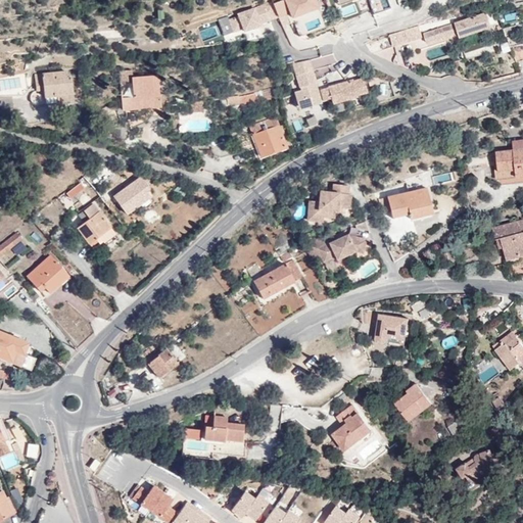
[(289,22),(282,0),(275,0),(272,1),(279,26),(289,22)]
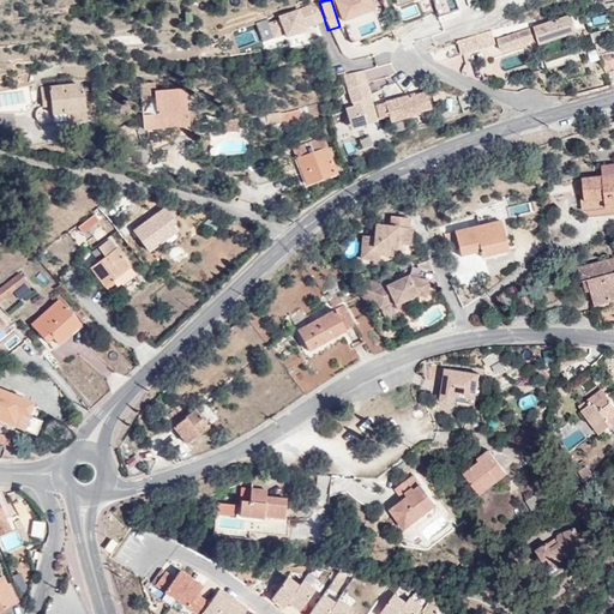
[(369,0),(332,0),(342,24),(374,12),(369,0)]
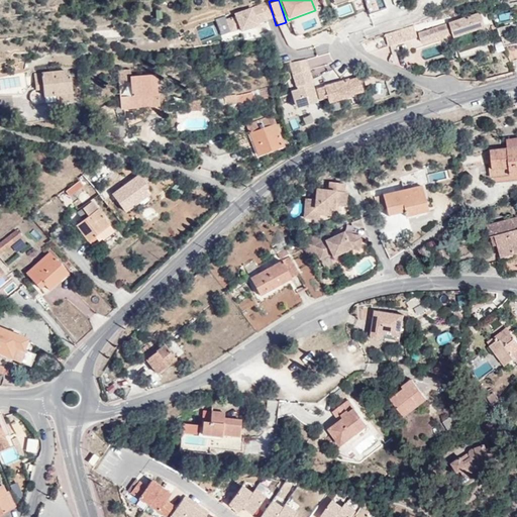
[(382,0),(364,0),(368,13),(385,9),(382,0)]
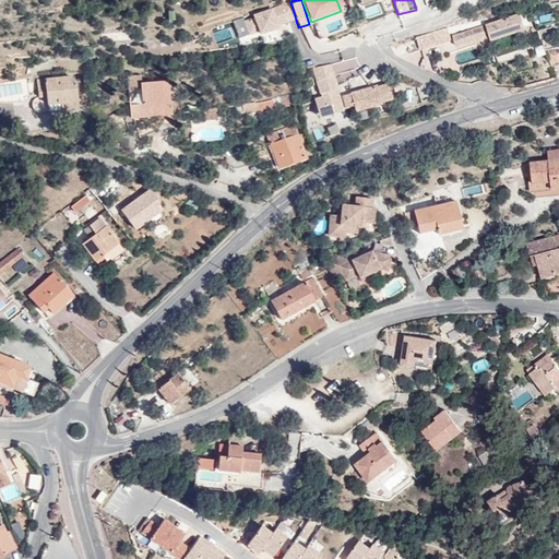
[(367,19),(382,13),(379,3),(363,9),(367,19)]
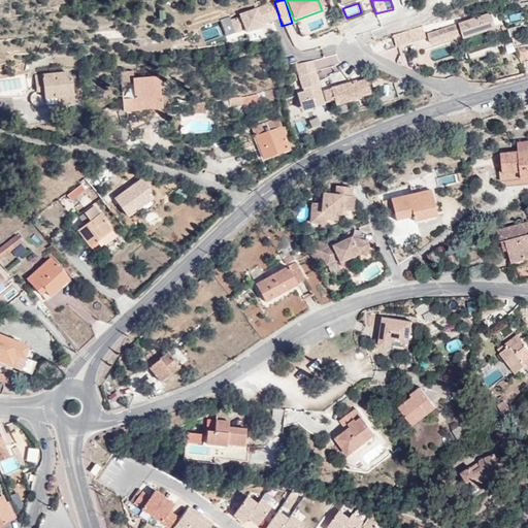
[(265,6),(229,17),(234,34),(270,24),(265,6)]
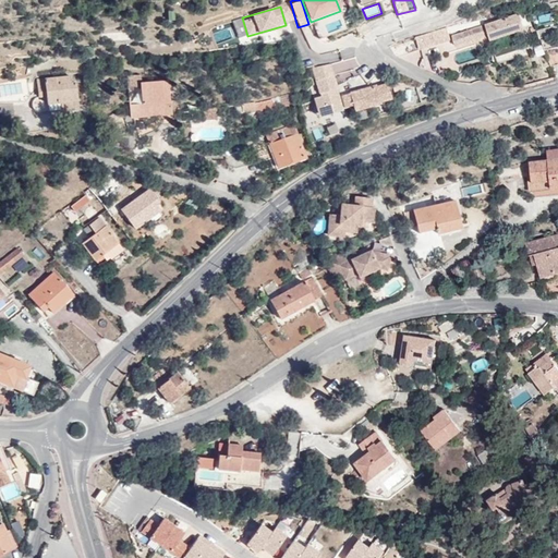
[(520,15),(452,36),(456,47),(489,36),(490,40),(524,31),(520,15)]
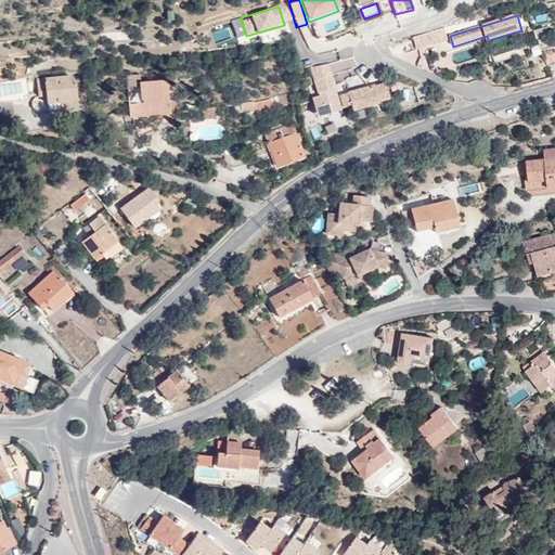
[(216,44),(235,37),(231,25),(210,33),(216,44)]
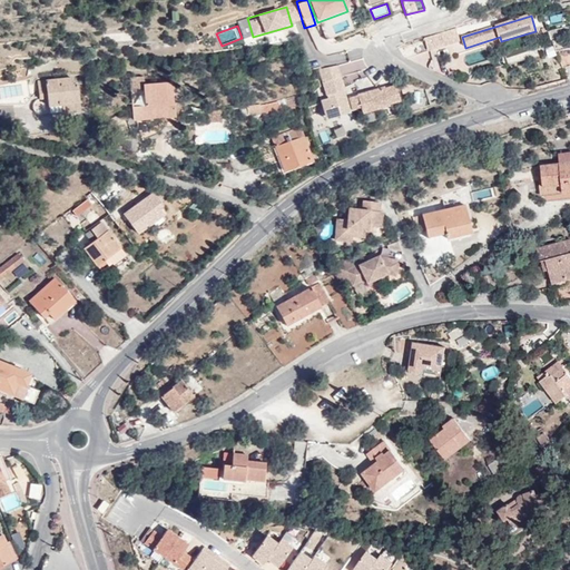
[(452,46),(449,38),(448,39),(445,33),(425,40),(430,52),(452,46)]
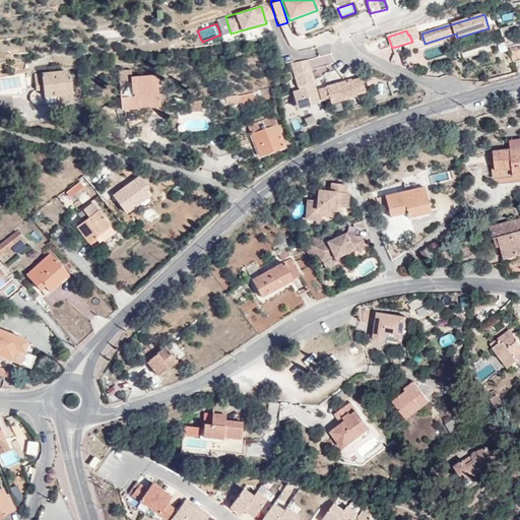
[(420,40),(418,33),(409,35),(412,42),(420,40)]
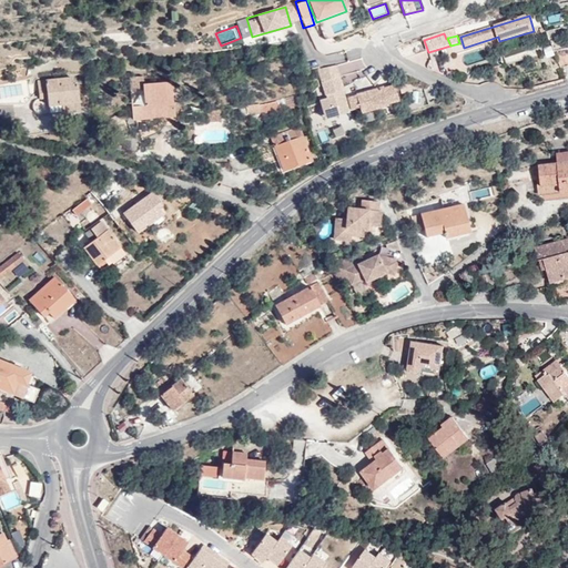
[(567,51),(556,54),(561,68),(567,66),(567,51)]
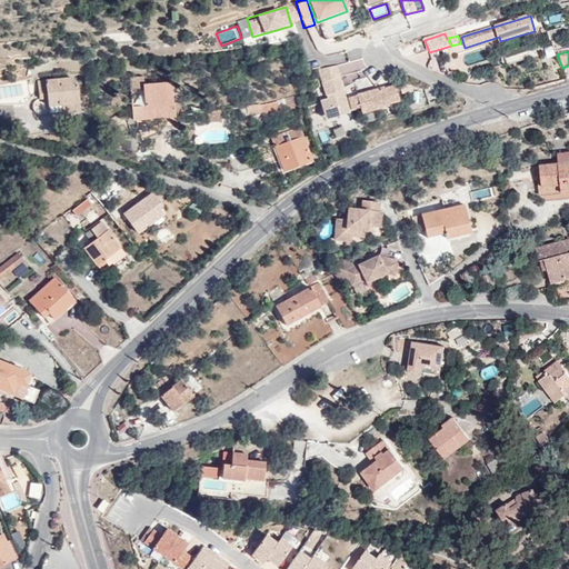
[(348,113),(342,91),(338,92),(335,80),(339,79),(335,68),(318,72),(327,102),(319,105),(321,112),(329,110),(331,118),(348,113)]
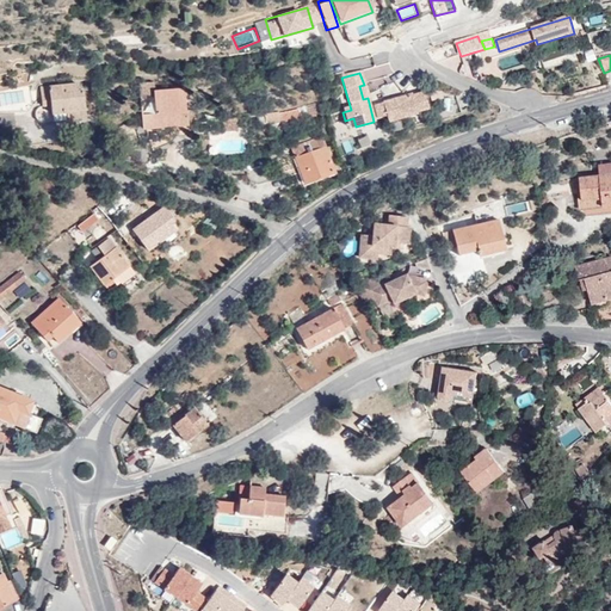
[(186,111),(184,92),(192,92),(191,85),(183,86),(184,90),(155,92),(155,84),(140,85),(141,98),(155,97),(155,104),(142,105),(143,128),(147,128),(148,134),(155,150),(170,143),(162,127),(189,124),(187,111),(186,111)]
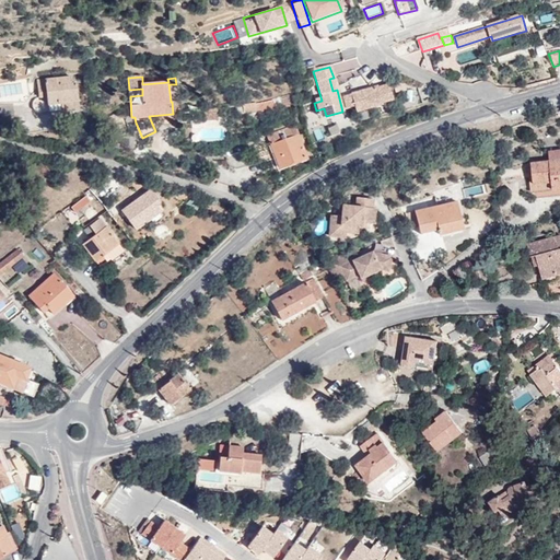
[(37,81),(38,91),(46,90),(47,96),(39,98),(35,98),(32,103),(33,107),(35,112),(39,114),(79,108),(77,83),(71,83),(70,78),(37,81)]
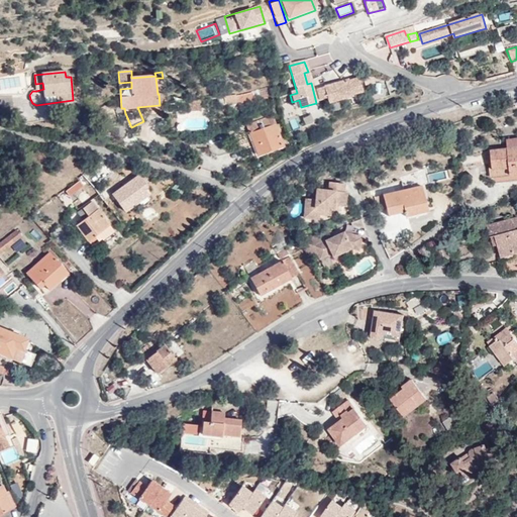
[(351,96),(362,93),(357,80),(347,83),(347,82),(338,84),(339,87),(333,88),(332,86),(323,89),(327,104),(351,97),(351,96)]
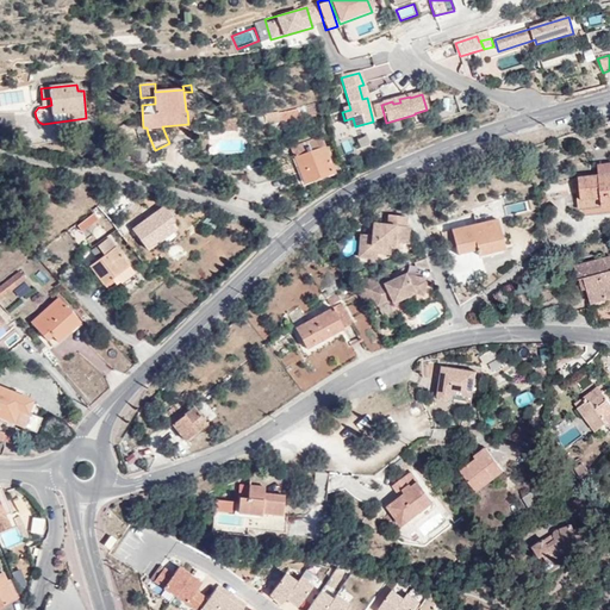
[(319,104),(305,106),(307,116),(321,114),(319,104)]
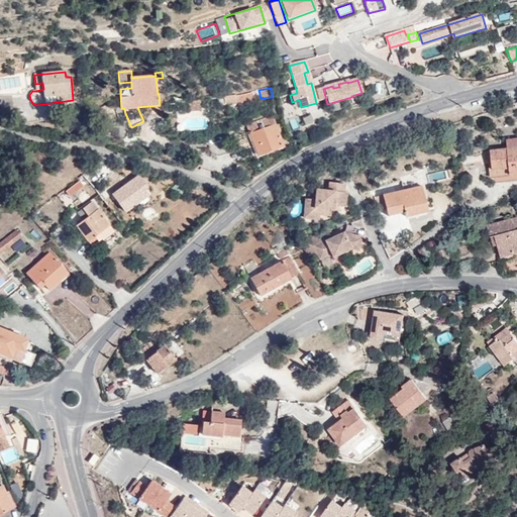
[(245,92),(245,93),(246,101),(261,98),(259,90),(245,92)]
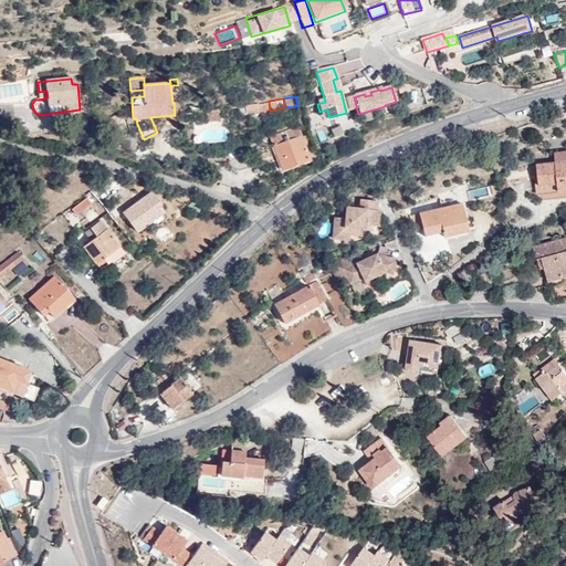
[(269,102),(257,104),(258,113),(270,111),(269,102)]
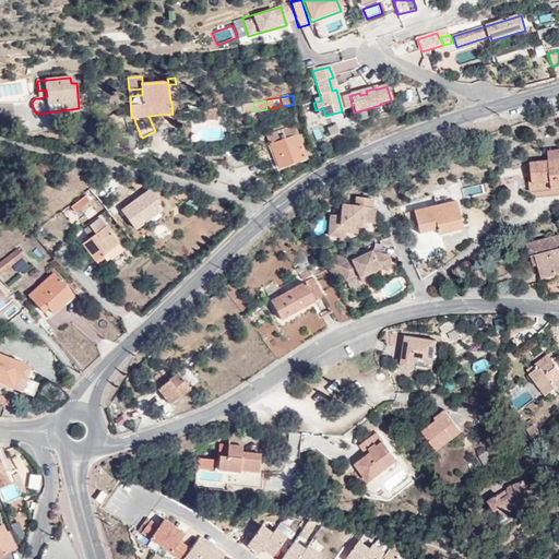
[(254,111),(253,103),(236,105),(237,114),(254,111)]
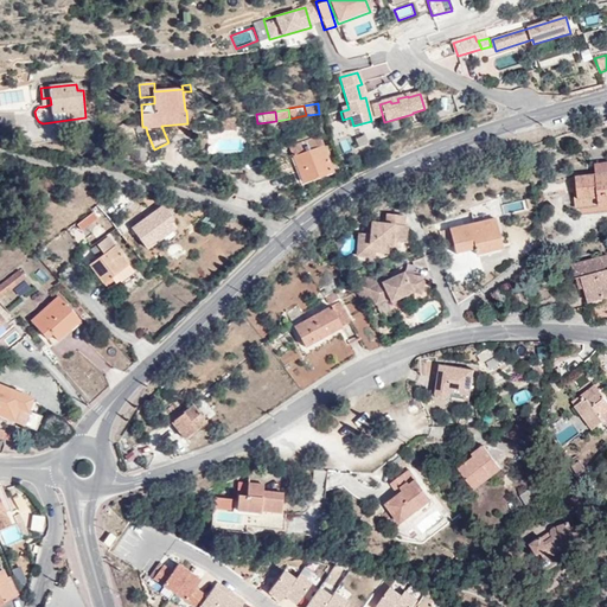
[(353,126),(351,117),(343,120),(345,128),(353,126)]
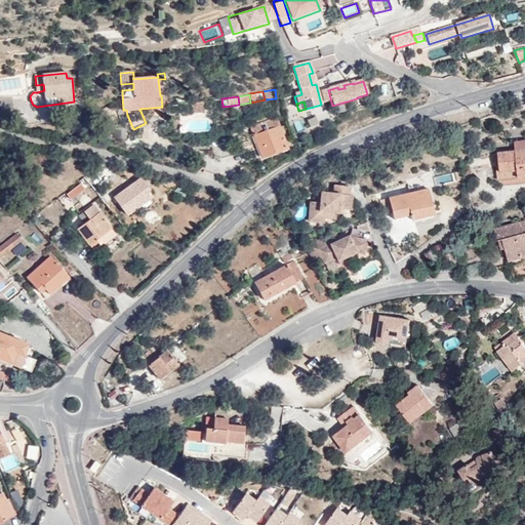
[(193,115),(206,113),(205,103),(192,105),(193,115)]
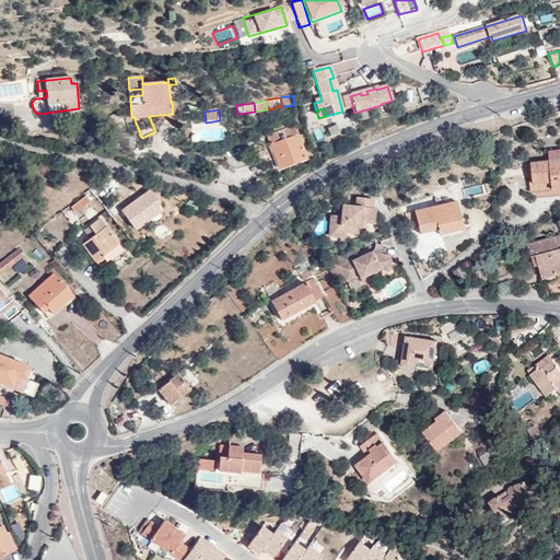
[(286,140),(273,143),(271,146),(276,158),(273,159),(278,168),(305,158),(293,127),(282,130),(286,140)]
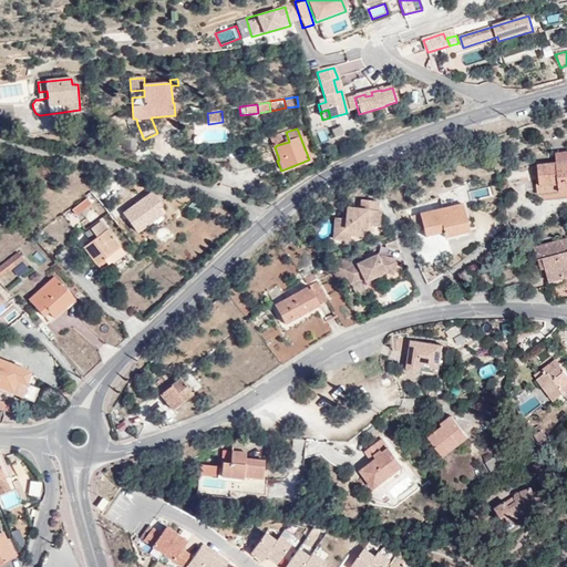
[(274,137),(277,145),(289,142),(286,132),(274,137)]
